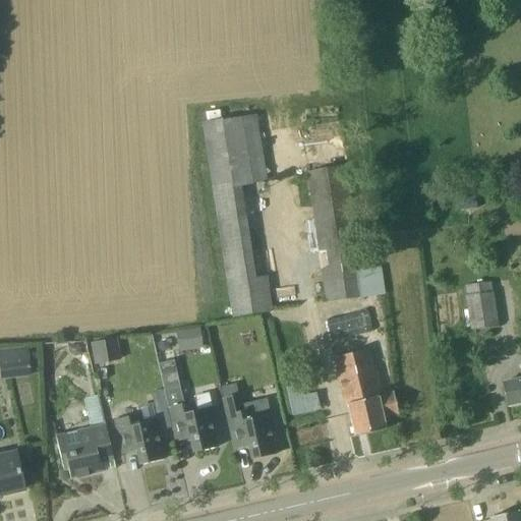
[(213,190),(267,182),(256,115),(201,123),(213,190)]
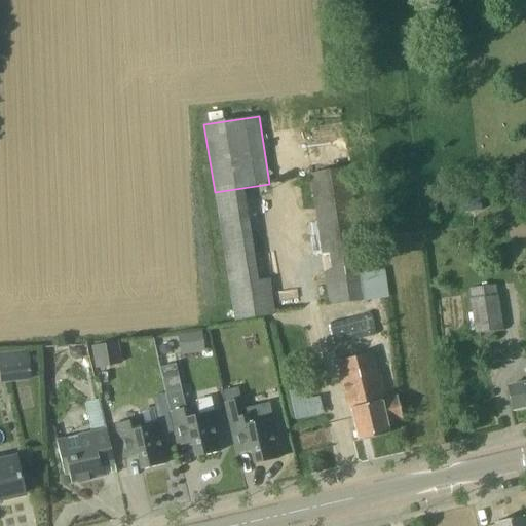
[(374,290),(376,298),(385,296),(382,271),(365,274),(349,170),(293,178),(297,199),(312,196),(329,305),(368,299),(367,291),(374,290)]
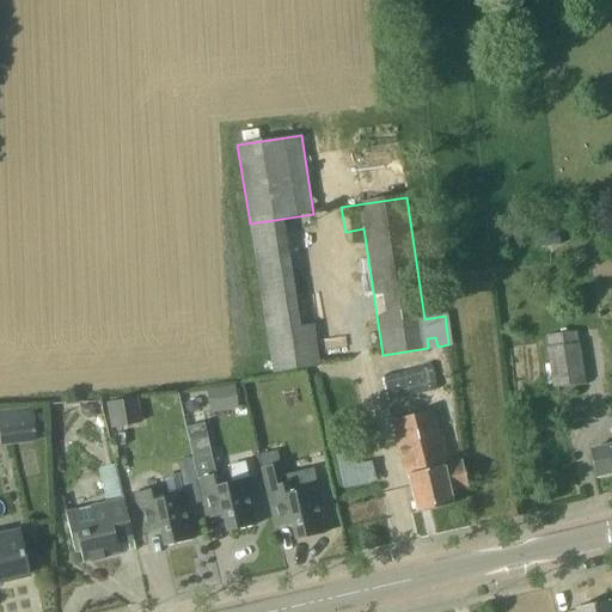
[(536,221),(540,249),(562,245),(557,218),(536,221)]
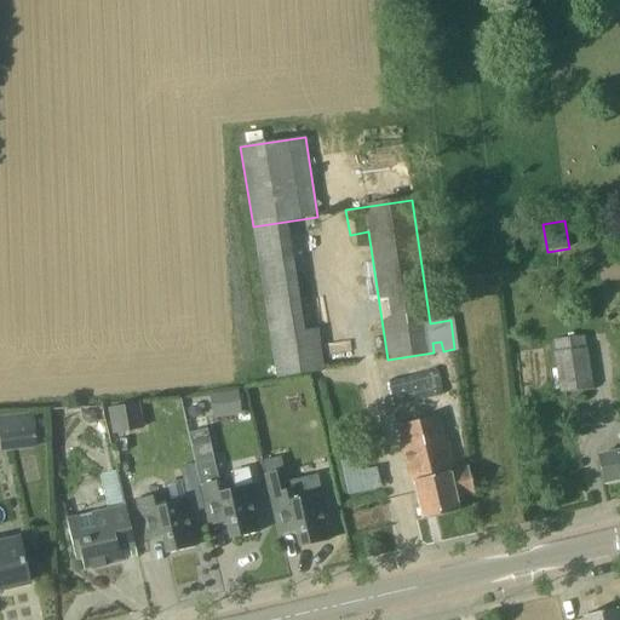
[(554,354),(561,394),(593,389),(581,325),(572,326),(573,337),(554,340),(555,354),(554,354)]
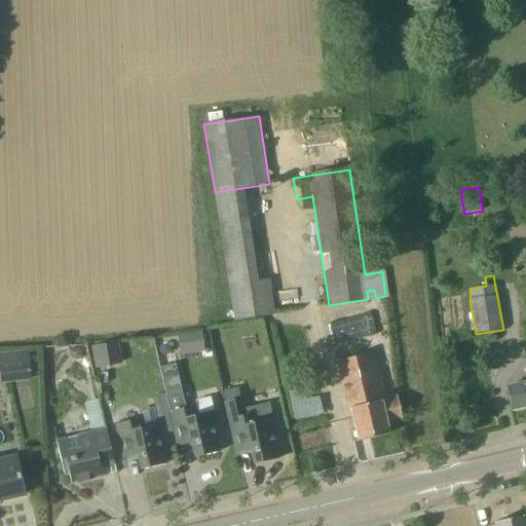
[(234,321),(275,314),(270,279),(229,286),(234,321)]
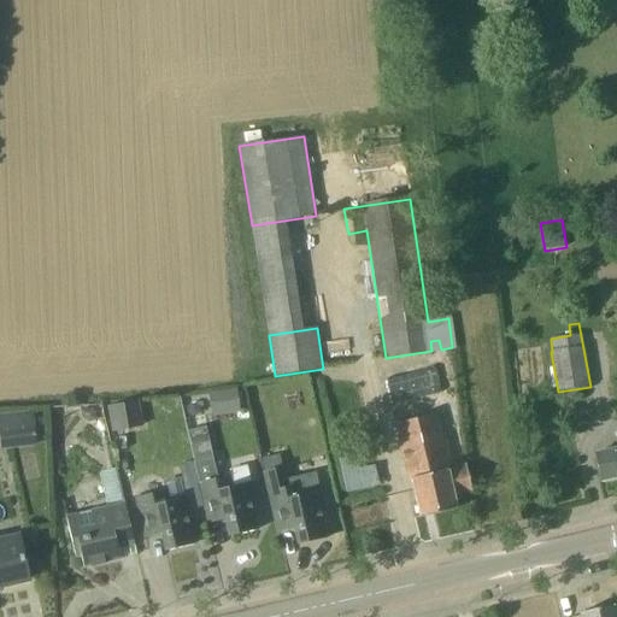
[(238,391),(223,392),(225,415),(240,413),(238,391)]
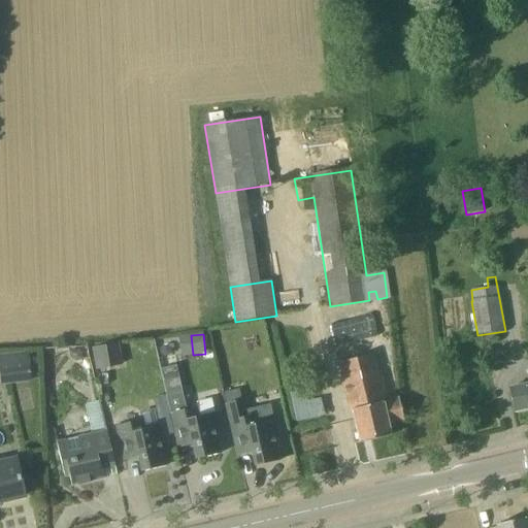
[(92,348),(96,370),(122,365),(119,343),(92,348)]
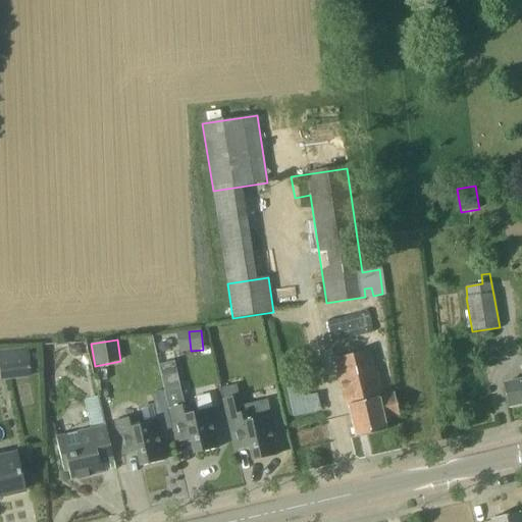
[(75,358),(81,357),(79,347),(68,348),(69,354),(75,358)]
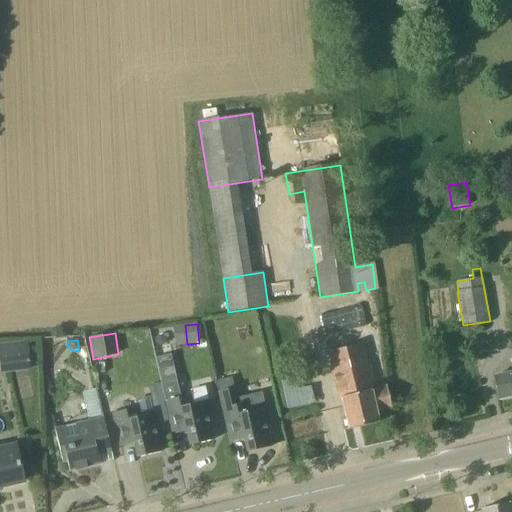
[(27,341),(0,344),(0,367),(1,374),(31,370),(31,369),(37,368),(34,347),(28,348),(27,341)]
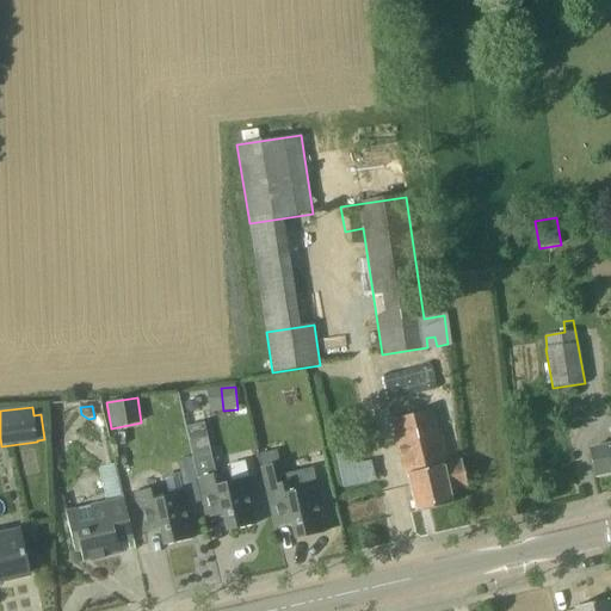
[(467,486),(462,463),(461,460),(449,463),(442,431),(438,431),(433,411),(394,419),(415,513),(451,505),(448,491),(467,486)]
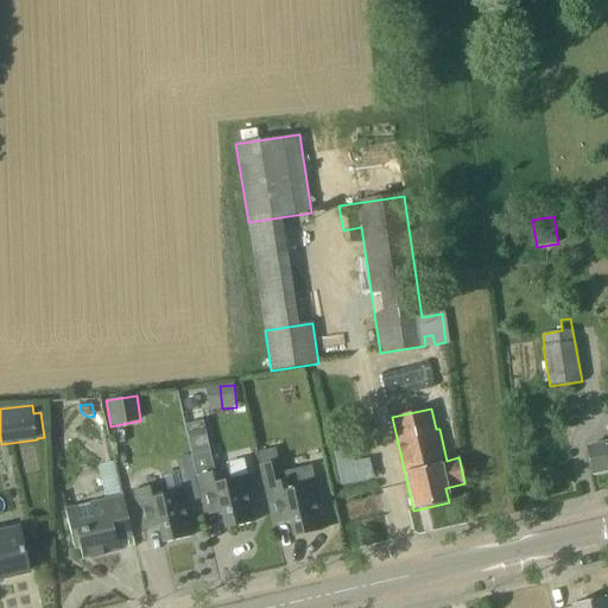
[(607,439),(584,445),(591,474),(607,470),(607,439)]
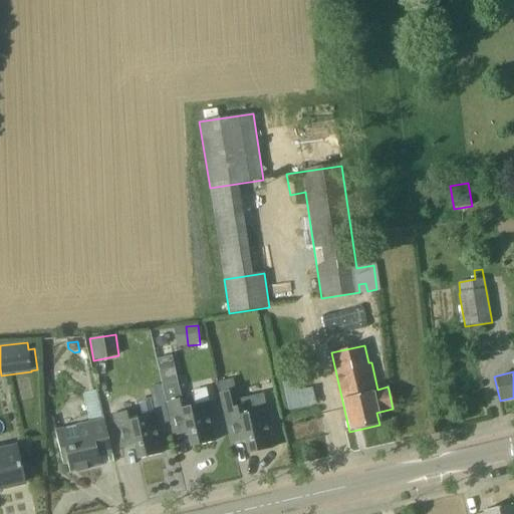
[(271,449),(266,426),(271,425),(267,409),(251,413),(249,404),(241,406),(237,389),(220,393),(231,445),(245,441),(248,455),(271,449)]
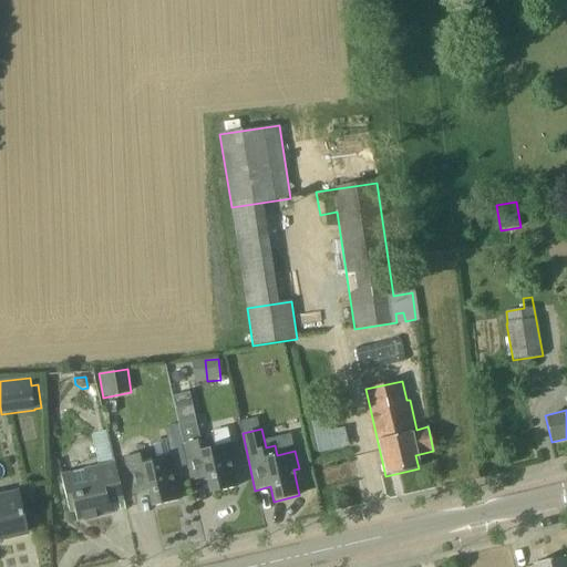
[(236,487),(230,462),(236,461),(232,443),(209,449),(206,437),(183,443),(192,482),(206,478),(210,494),(236,487)]
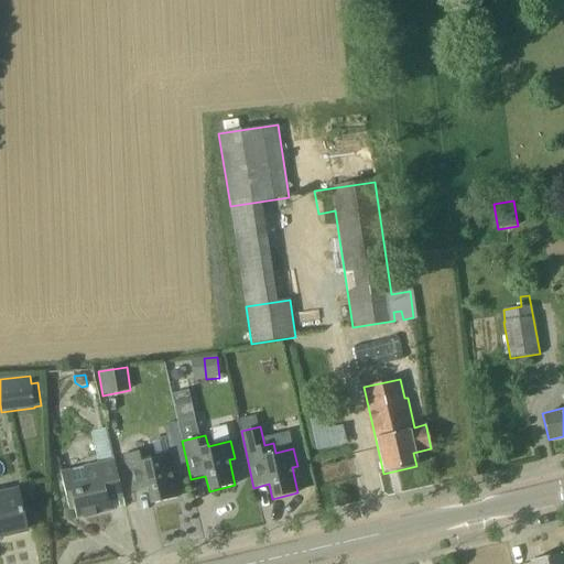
[(176,498),(171,474),(176,472),(172,455),(154,459),(152,448),(123,455),(132,492),(148,489),(151,505),(176,498)]
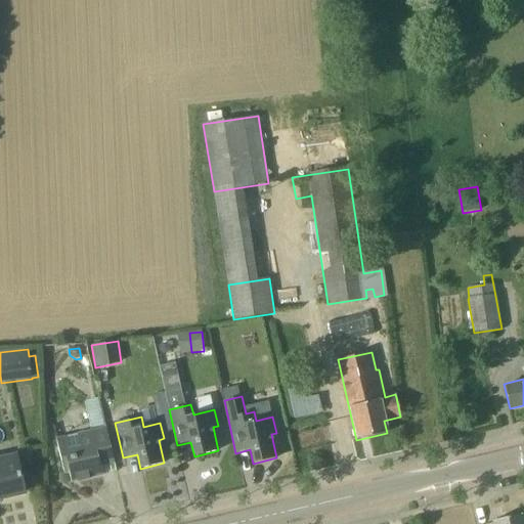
[(114,463),(110,443),(105,428),(55,439),(63,474),(69,473),(71,482),(101,475),(99,466),(114,463)]
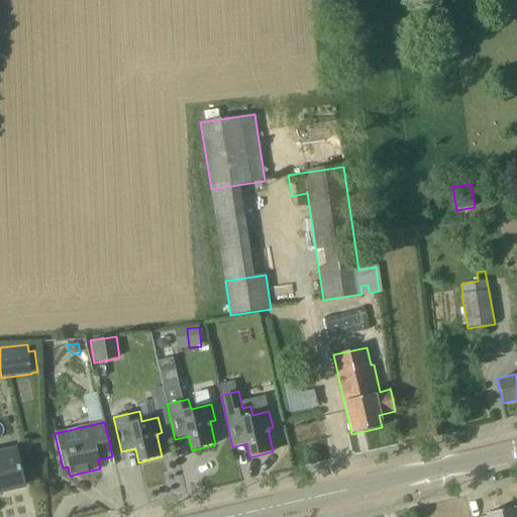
[(0,491),(23,487),(15,447),(0,450),(0,491)]
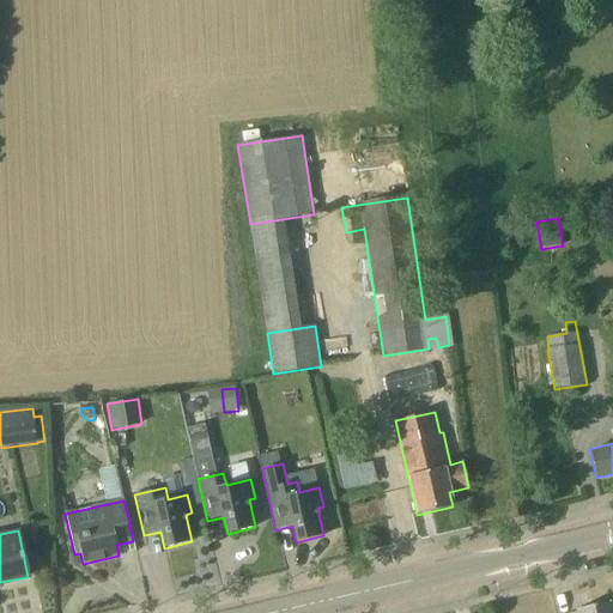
[(611,612),(608,602),(576,610),(576,612),(611,612)]
